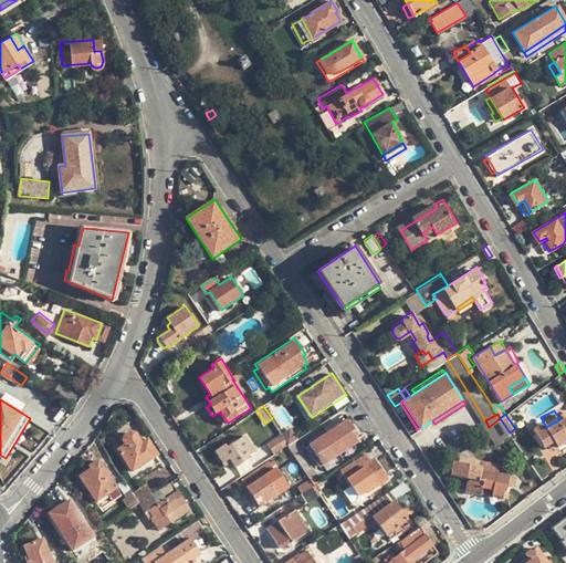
[(543,421),(533,427),(544,447),(547,444),(548,445),(551,446),(555,447),(557,446),(556,442),(565,436),(565,415),(559,419),(546,427),(543,421)]
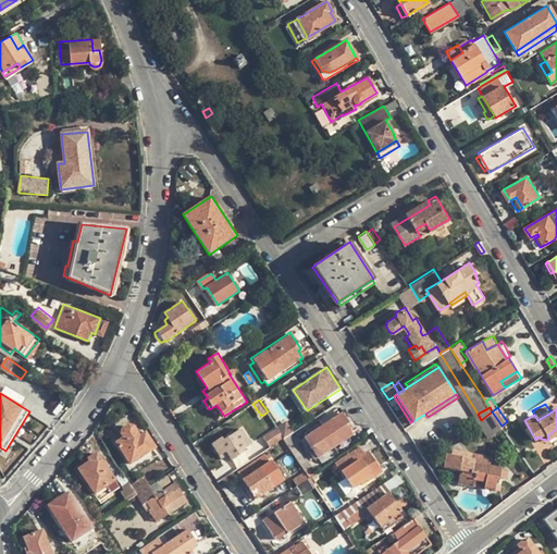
[(306,438),(320,457),(356,432),(353,428),(356,425),(346,409),(306,438)]
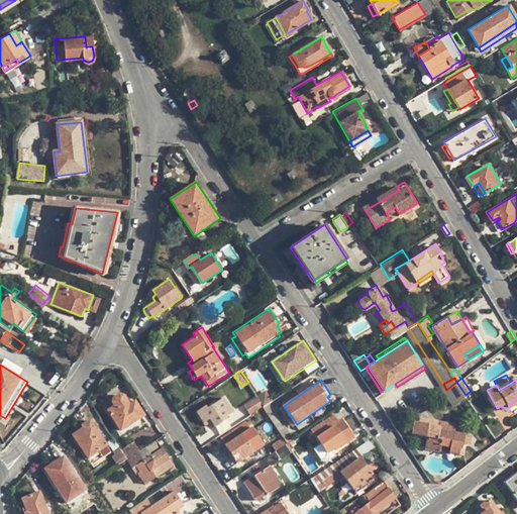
[(466,395),(456,382),(446,390),(453,404),(468,397),(466,395)]
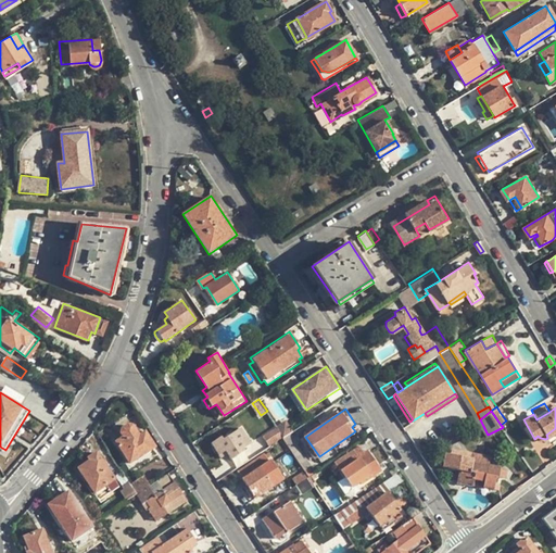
[(283,420),(263,430),(267,441),(289,431),(283,420)]
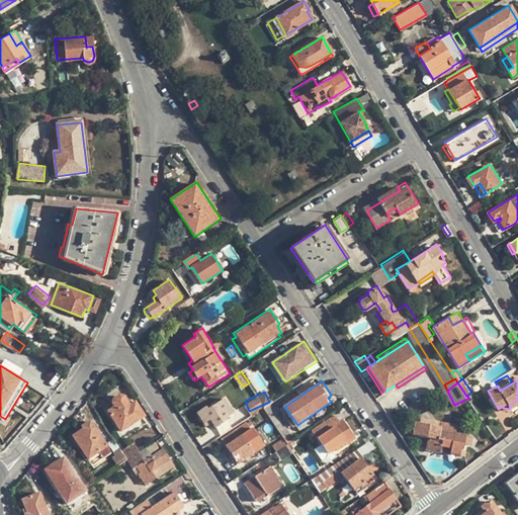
[(108,410),(121,430),(146,415),(136,401),(131,404),(125,396),(119,395),(114,398),(113,403),(115,406),(108,410)]
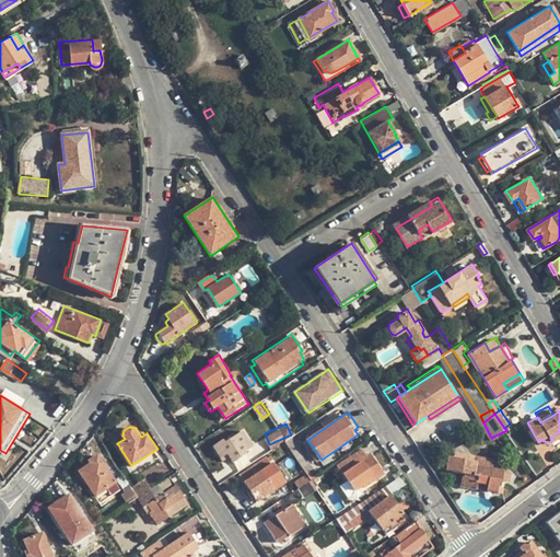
[(213,445),(221,457),(228,454),(233,462),(247,453),(246,451),(254,447),(243,429),(225,441),(224,439),(213,445)]
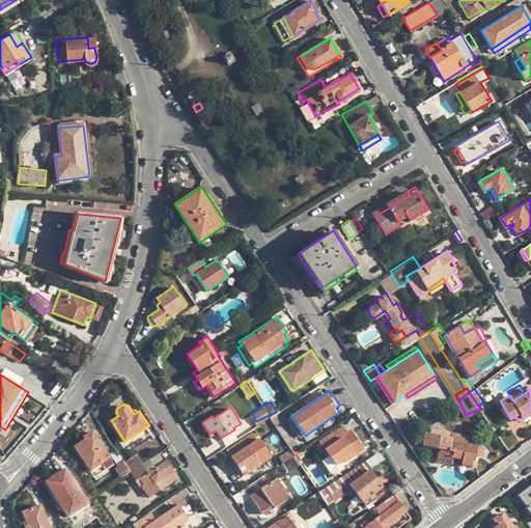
[(437,408),(431,411),(435,417),(441,413),(437,408)]
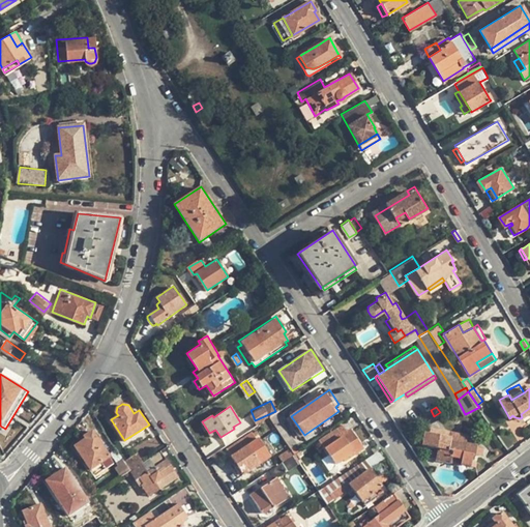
[(529,412),(529,408),(521,414),(522,417),(529,412)]
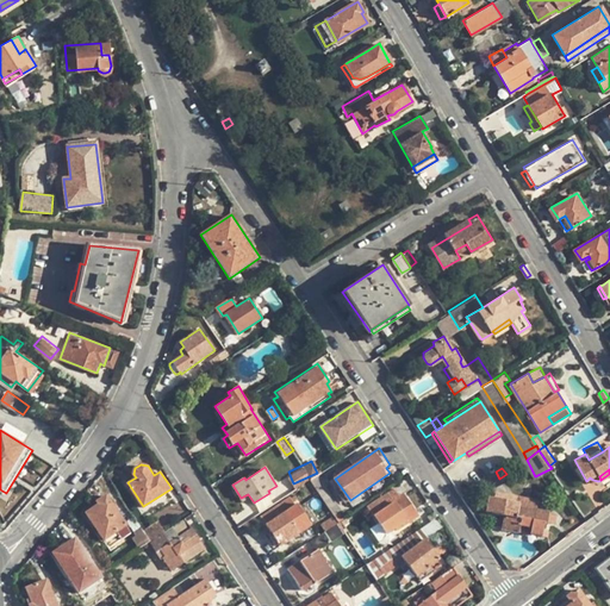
[(366,507),(385,536),(393,530),(394,532),(418,518),(403,495),(399,498),(393,489),(366,507)]
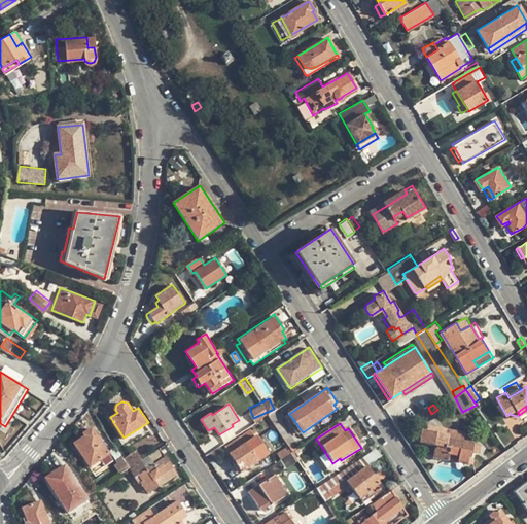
[(450,432),(449,435),(463,440),(465,430),(448,425),(448,427),(428,423),(427,428),(450,432)]
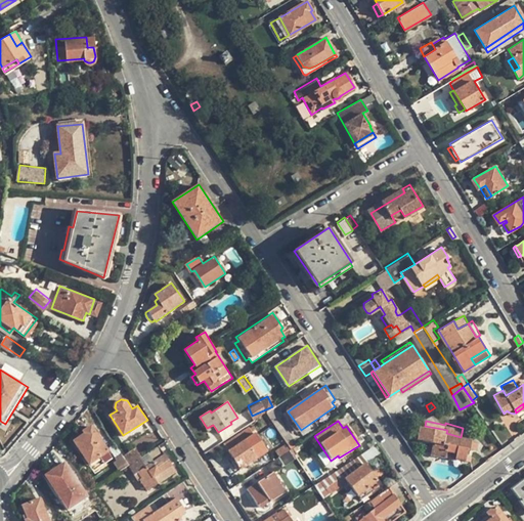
[(425,426),(420,424),(417,438),(433,441),(431,452),(430,454),(446,458),(446,456),(465,460),(467,453),(469,446),(470,447),(472,439),(461,437),(446,433),(447,430),(425,426)]
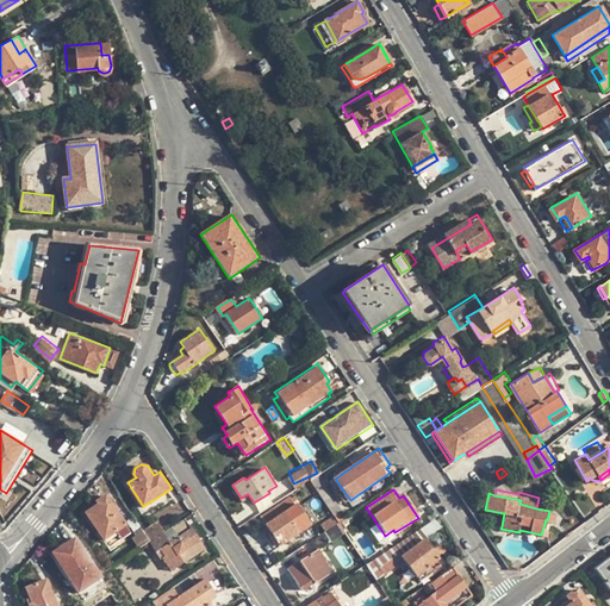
[(81,511),(101,541),(117,530),(122,538),(131,532),(107,494),(81,511)]
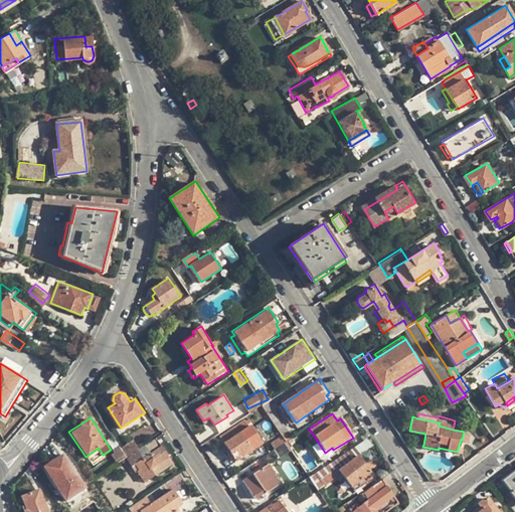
[(221,436),(237,461),(264,444),(250,423),(250,424),(246,418),(221,436)]
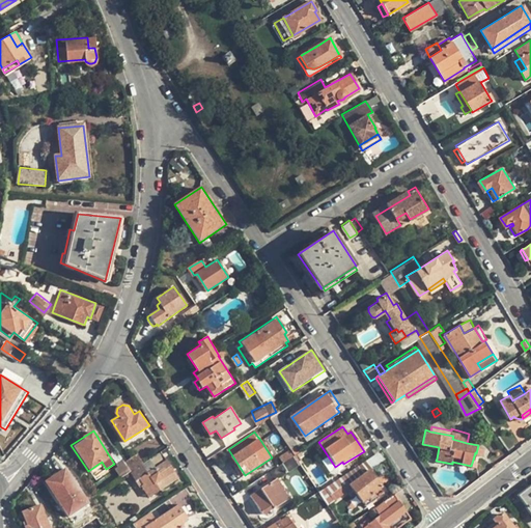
[(343,476),(364,504),(365,504),(366,505),(380,495),(376,491),(382,487),(370,471),(388,457),(378,444),(372,448),(375,451),(343,476)]
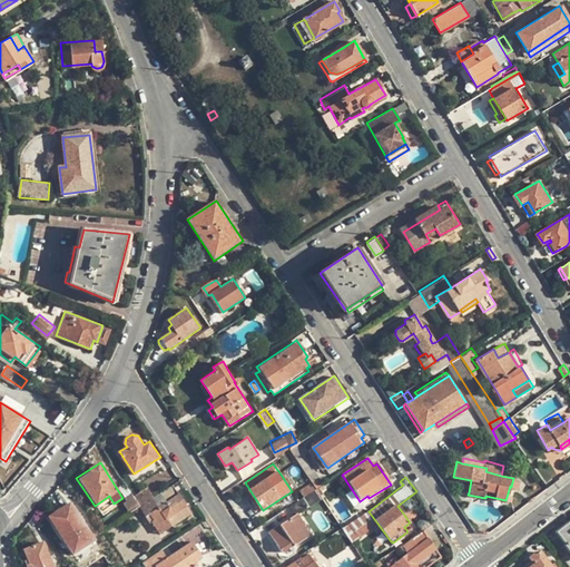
[(521,480),(513,478),(511,487),(519,488),(521,480)]
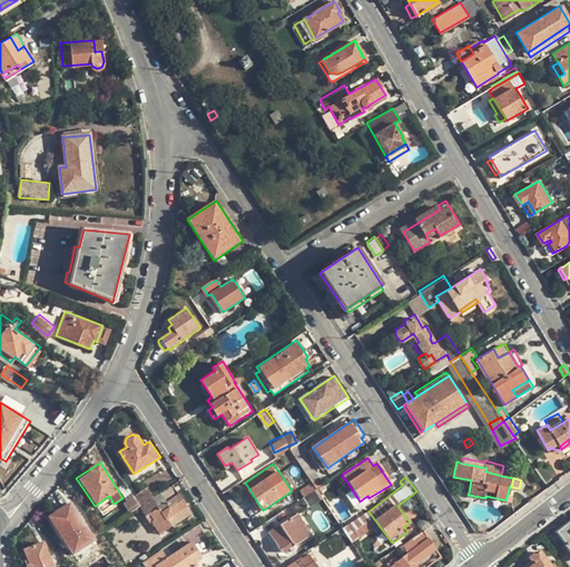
[(271,531),(284,553),(313,534),(300,512),(322,498),(315,488),(317,487),(314,482),(310,486),(311,488),(303,492),(305,496),(290,506),(295,515),(271,531)]
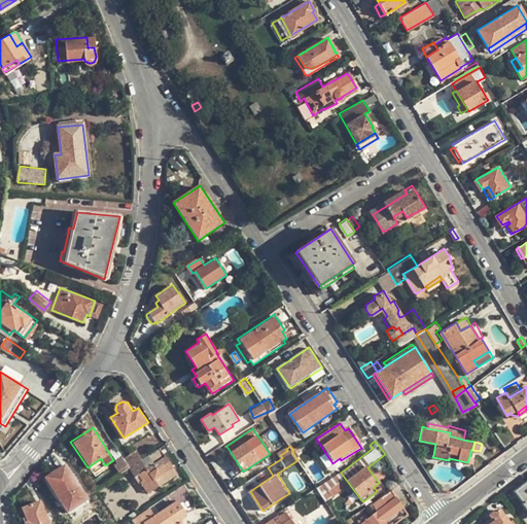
[(115,462),(121,473),(131,466),(136,475),(132,478),(136,485),(141,482),(148,493),(178,474),(162,449),(149,456),(154,463),(148,467),(136,449),(115,462)]
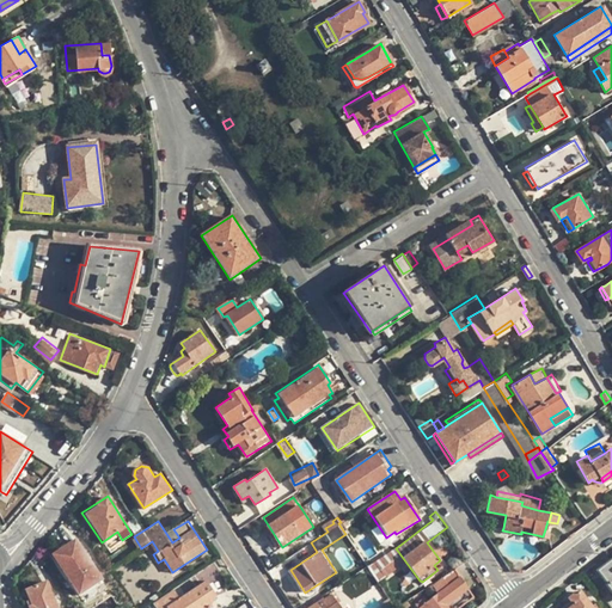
[(54,553),(80,594),(103,579),(77,538),(54,553)]
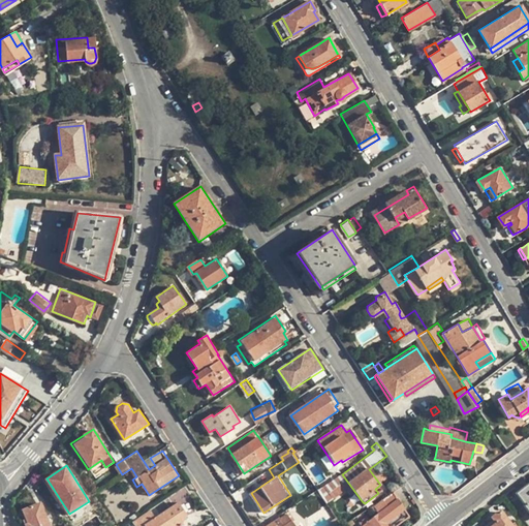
[(371,519),(368,515),(359,521),(362,525),(360,525),(397,525),(411,516),(394,492),(402,485),(399,481),(390,486),(391,494),(372,507),(377,515),(371,519)]
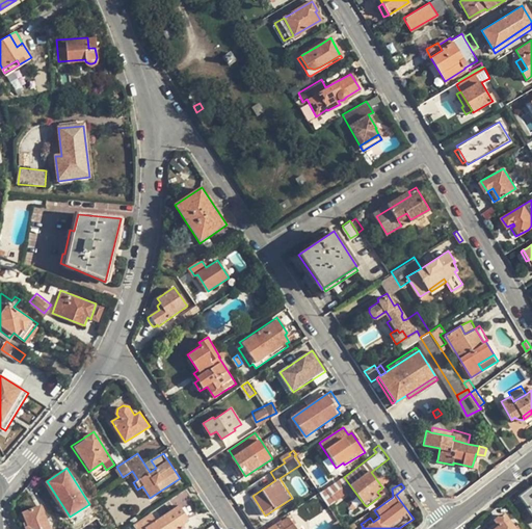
[(528,508),(531,512),(531,486),(521,496),(530,507),(528,508)]
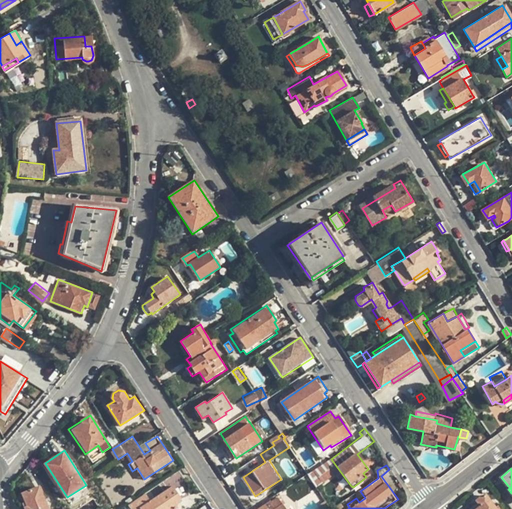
[(23,502),(25,508),(49,508),(40,486),(23,493),(26,501),(23,502)]
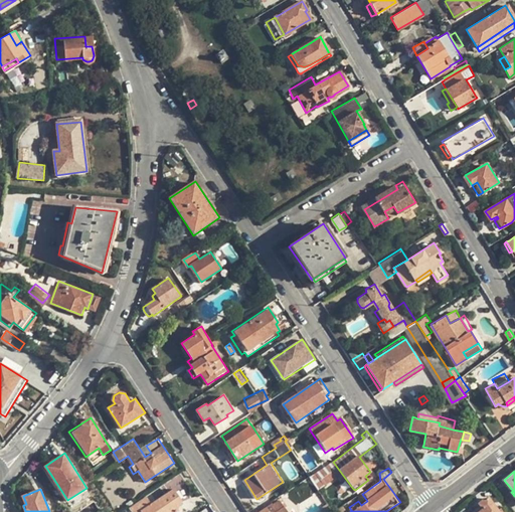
[(130,508),(133,511),(140,511),(142,511),(176,511),(179,510),(176,506),(182,501),(174,489),(152,504),(147,497),(130,508)]
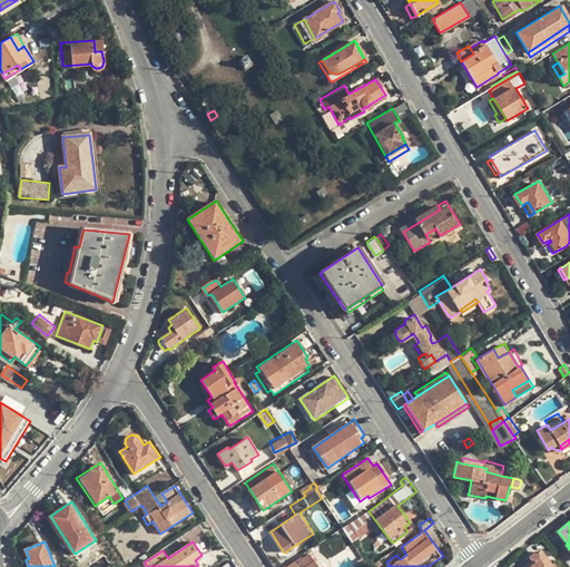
[(519,566),(561,566),(558,560),(552,564),(542,550),(519,566)]
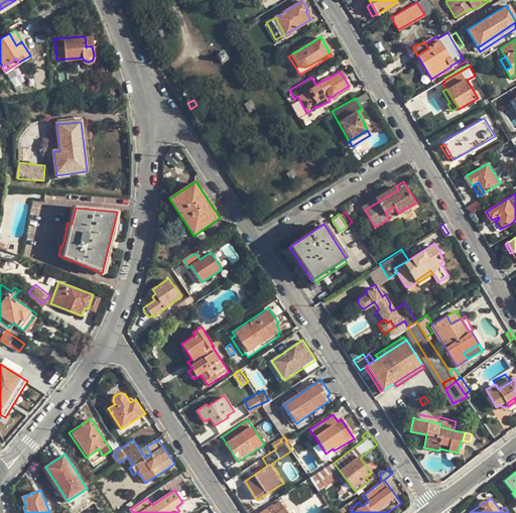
[(258,512),(289,512),(281,500),(269,508),(268,507),(258,512)]
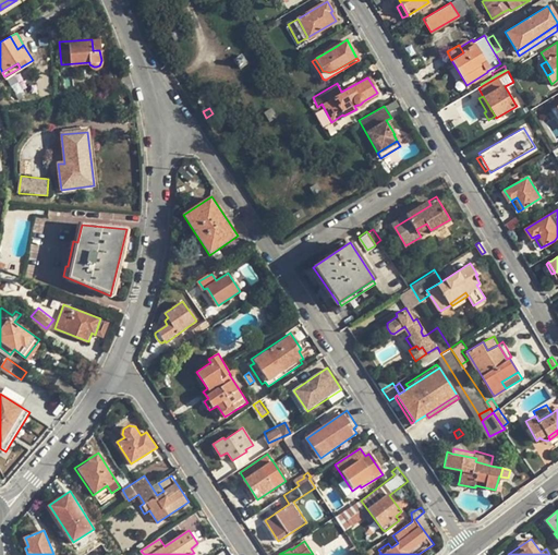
[(348,554),(360,554),(361,554),(355,545),(350,550),(352,553),(348,554)]
